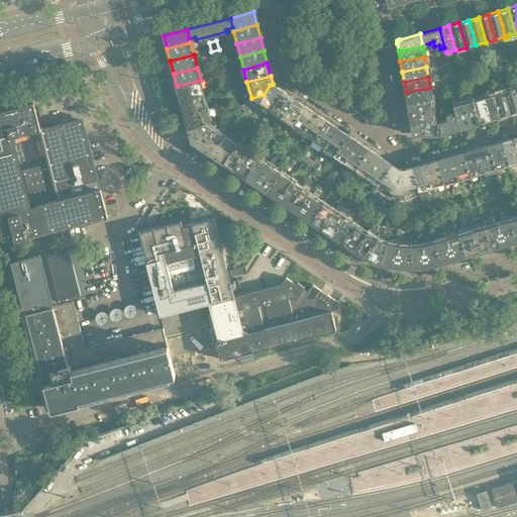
[(201,80),(177,86),(181,100),(204,93),(201,80)]
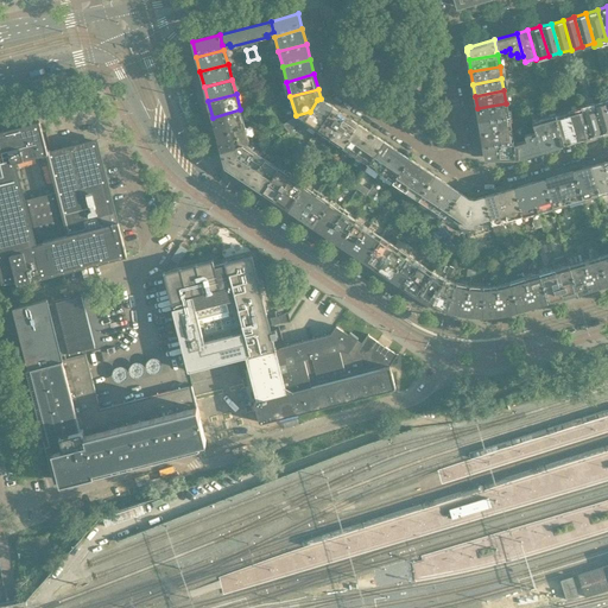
[(316,130),(331,106),(321,99),(317,100),(310,112),(296,115),(296,116),(289,121),(295,125),(299,119),(316,130)]
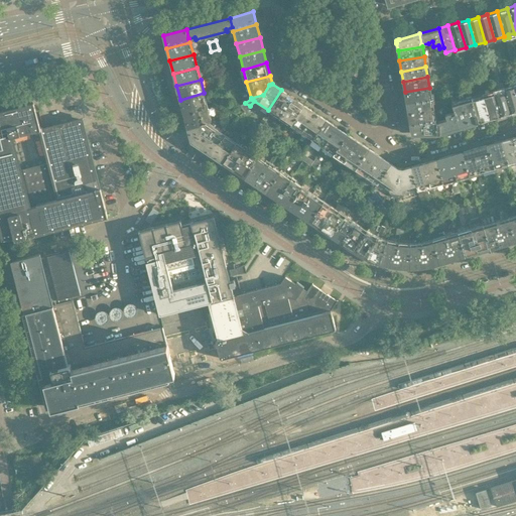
[(515,96),(513,87),(507,89),(503,90),(510,113),(515,110),(515,96)]
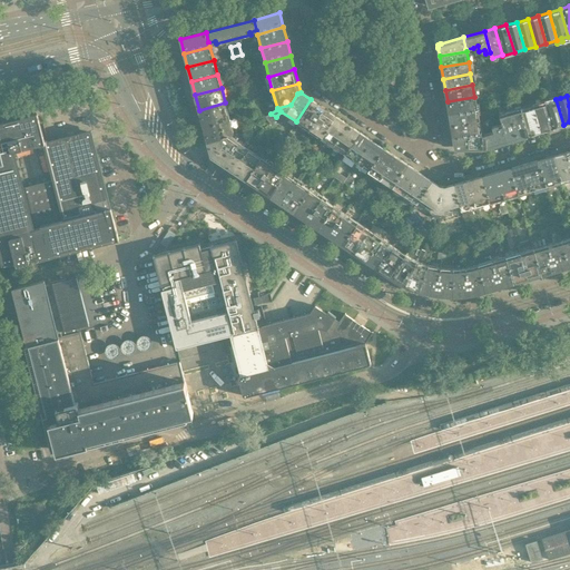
[(474,97),(448,101),(449,112),(477,108),(474,97)]
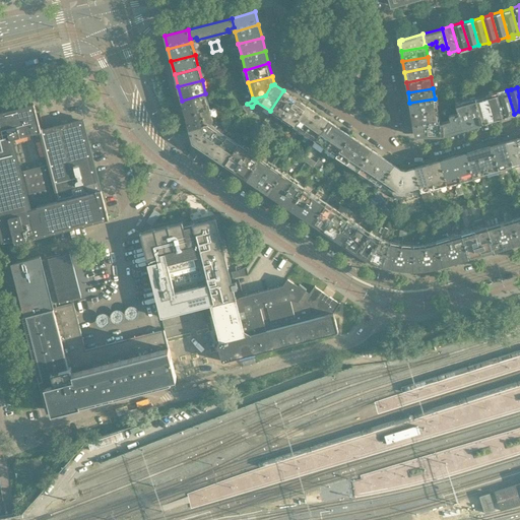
[(283,90),(270,111),(281,119),(295,99),(283,90)]
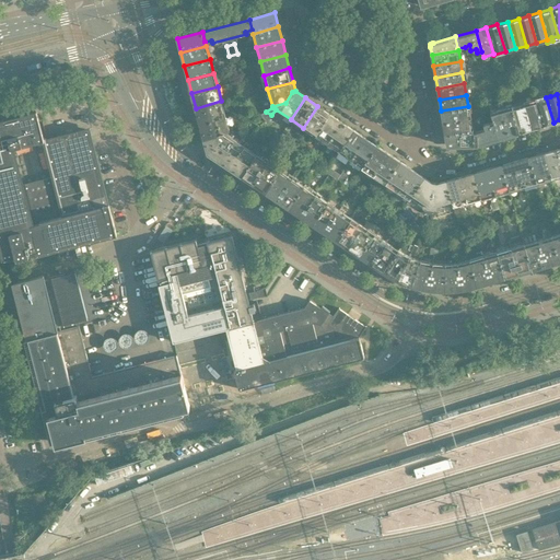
[(546,97),(539,100),(535,101),(536,102),(543,126),(553,123),(546,97)]
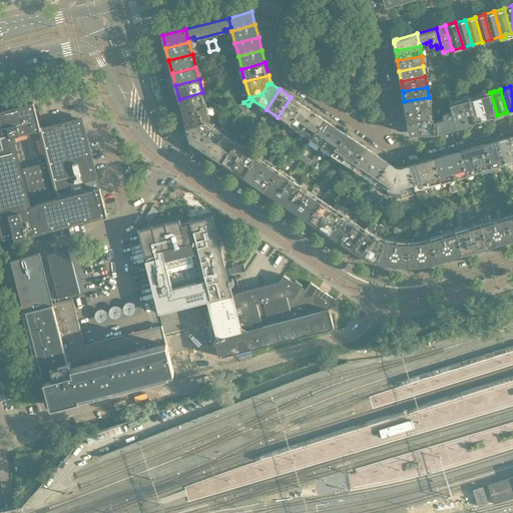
[(202,92),(179,99),(182,112),(206,106),(202,92)]
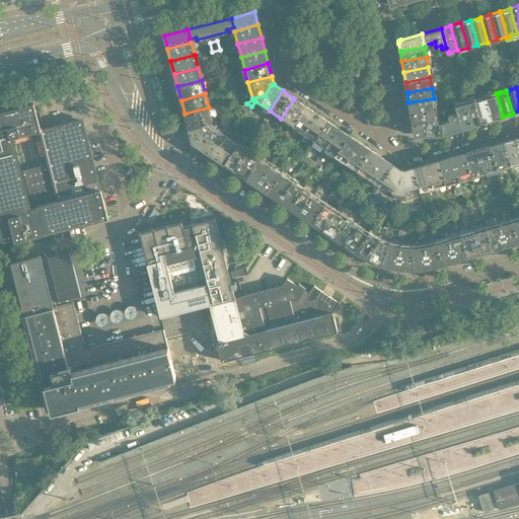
[(497,94),(486,97),(492,120),(503,117),(497,94)]
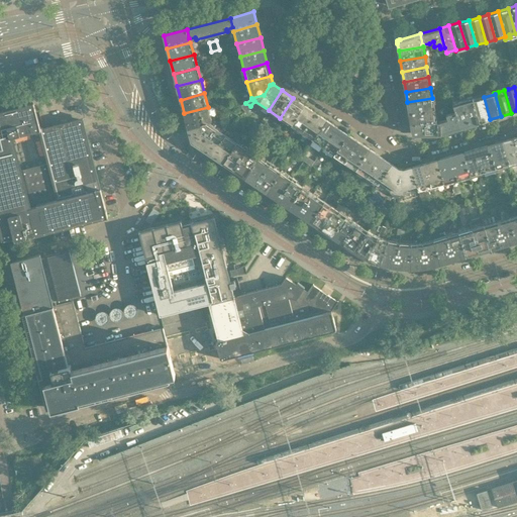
[(484,97),(473,100),(479,122),(490,119),(484,97)]
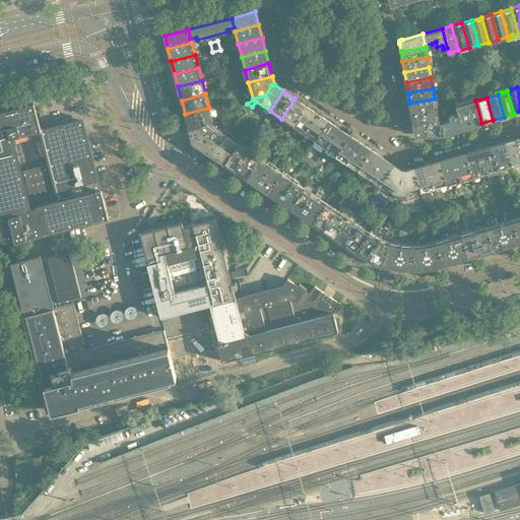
[(295,99),(281,119),(291,126),(305,106),(295,99)]
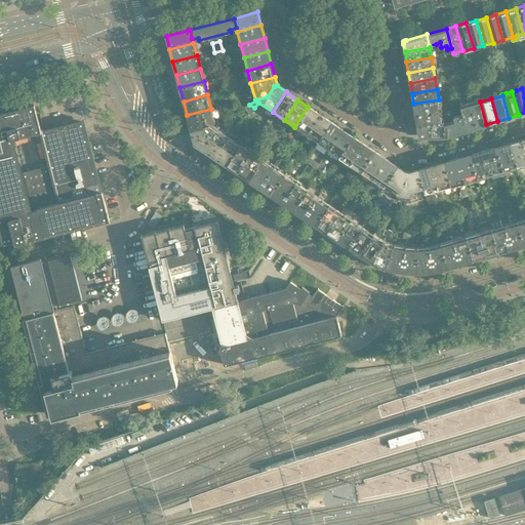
[(439,99),(413,104),(415,115),(441,111),(439,99)]
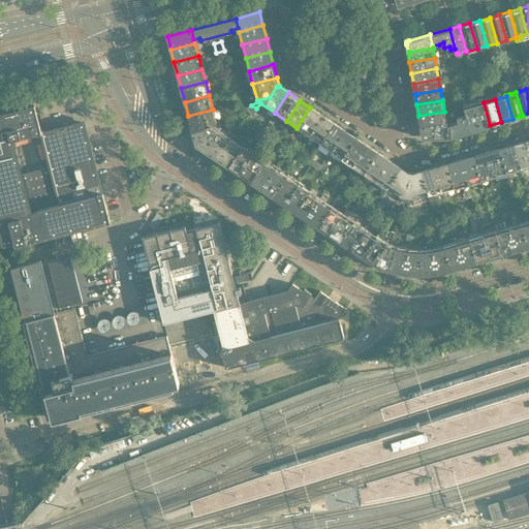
[(483,100),(472,103),(479,128),(490,125),(484,102),(484,103),(483,100)]
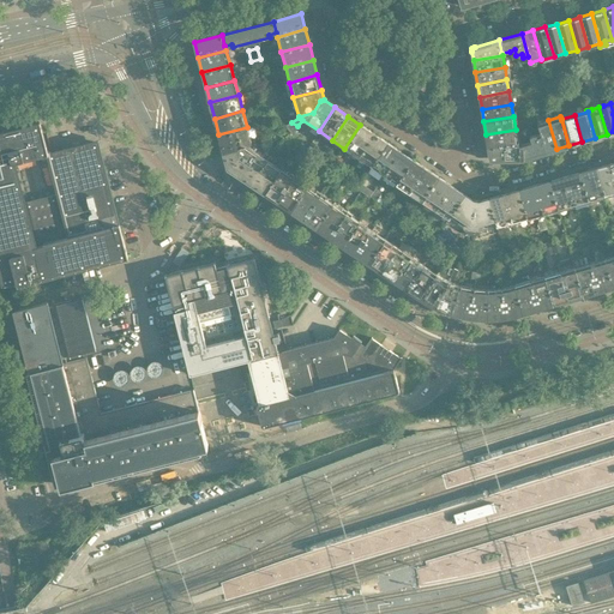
[(540,133),(541,136),(545,152),(557,149),(548,120),(537,122),(540,133)]
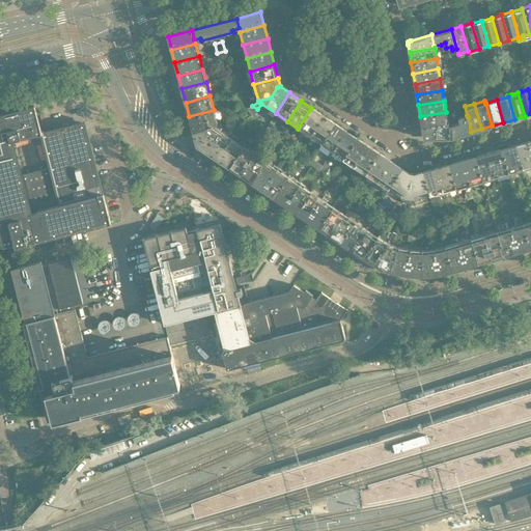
[(2,113),(0,113),(0,229),(4,246),(15,243),(16,247),(27,244),(26,240),(34,238),(35,242),(110,223),(85,121),(42,132),(34,105),(4,113),(3,112),(2,113)]
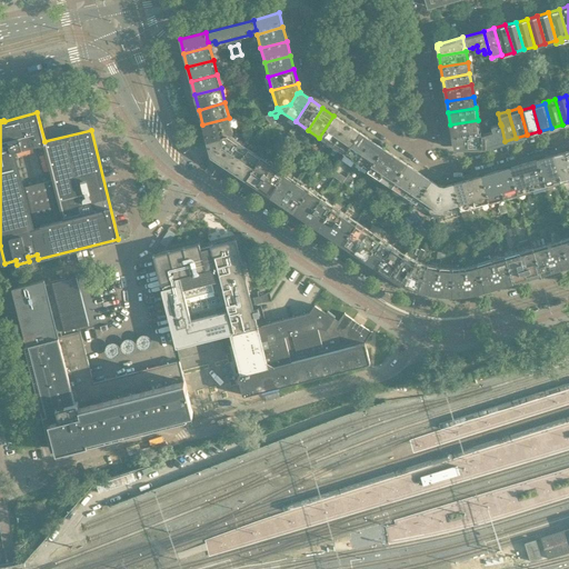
[(333,116),(319,138),(331,146),(346,123),(333,116)]
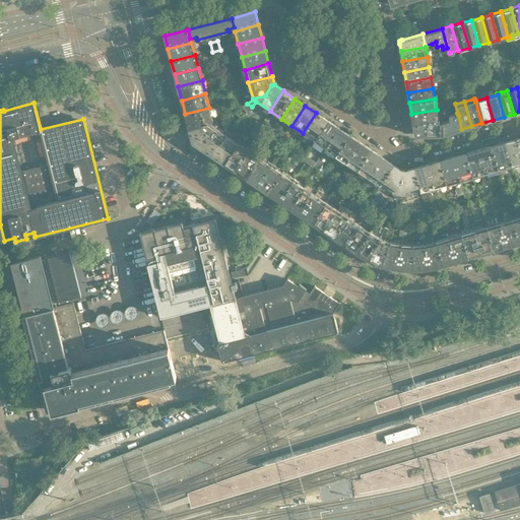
[(209,108),(185,114),(189,128),(207,123),(211,122),(212,120),(209,108)]
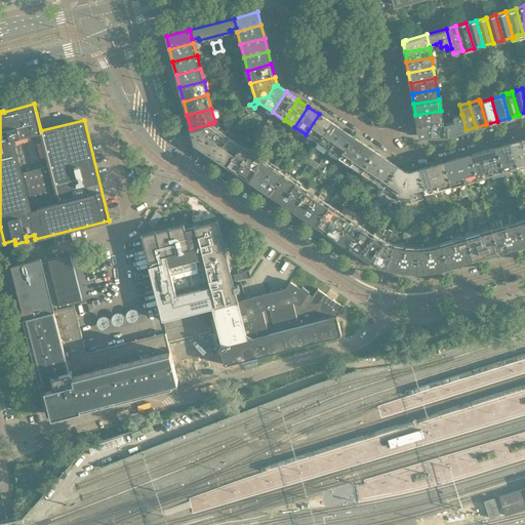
[(441,111),(415,115),(417,125),(443,121),(441,111)]
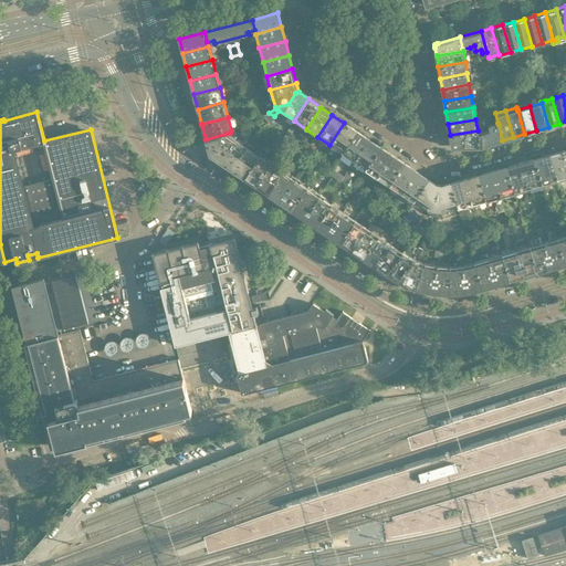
[(344,123),(329,145),(341,153),(356,130),(344,123)]
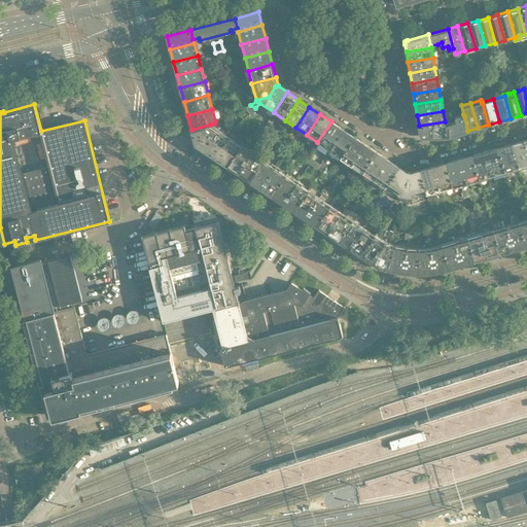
[(467,131),(464,116),(463,114),(454,117),(455,123),(450,124),(445,125),(445,136),(449,136),(467,131)]
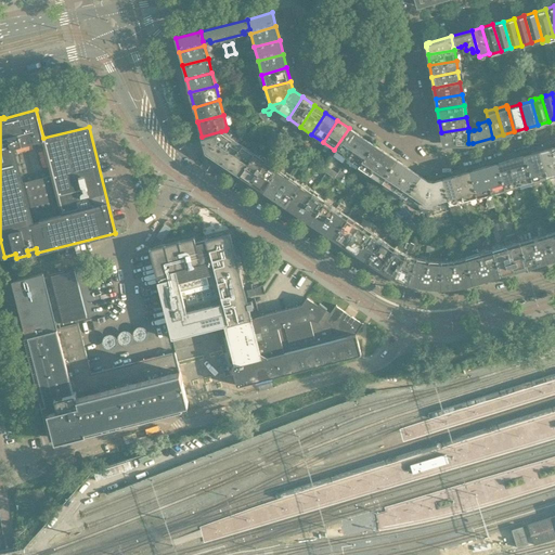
[(349,128),(334,150),(346,157),(361,137),(349,128)]
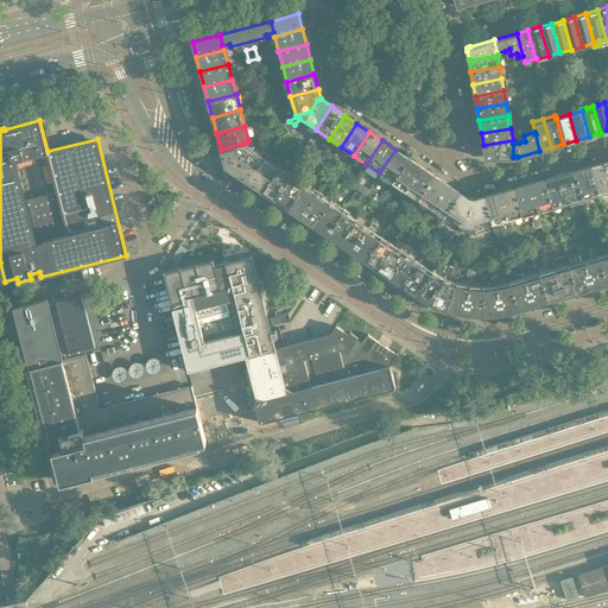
[(513,140),(483,145),(485,154),(486,158),(489,158),(513,157),(513,144),(513,140)]
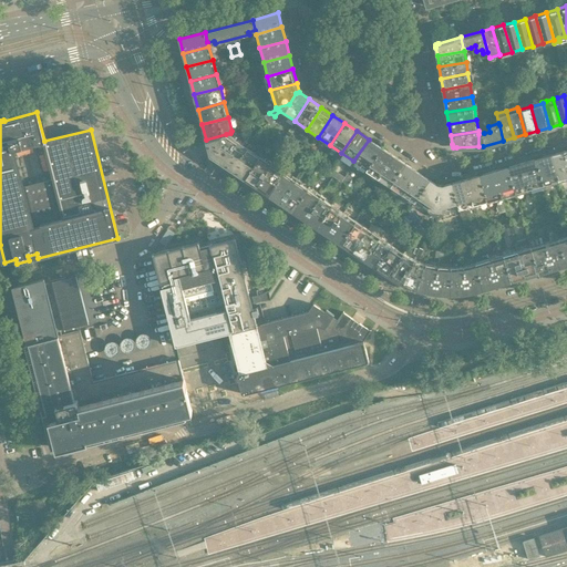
[(226,134),(206,140),(210,155),(219,161),(234,140),(226,134)]
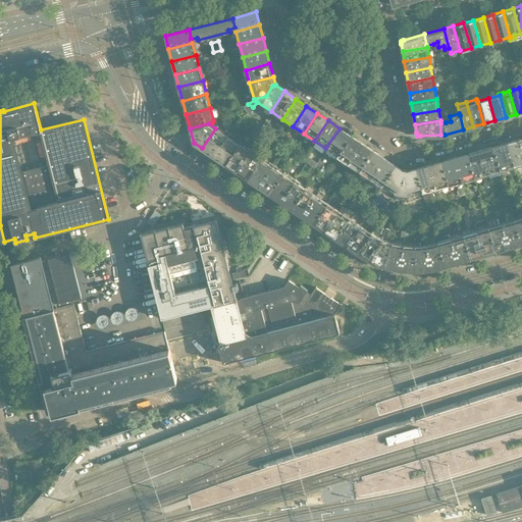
[(277,136),(263,125),(259,131),(274,141),(277,136)]
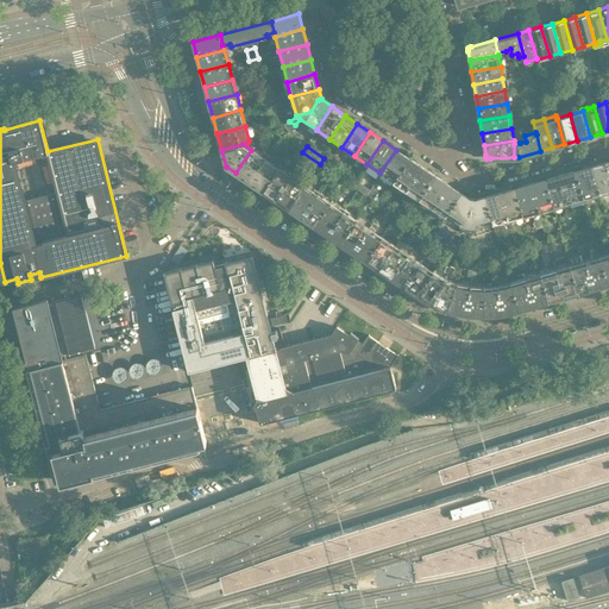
[(251,150),(236,173),(249,182),(265,159),(251,150)]
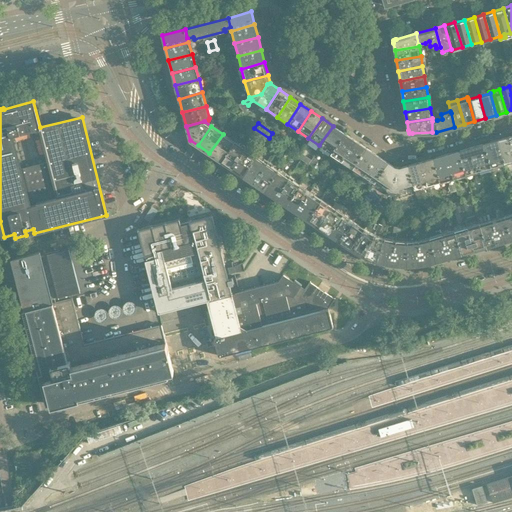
[(333,126),(319,145),(330,153),(343,133),(333,126)]
